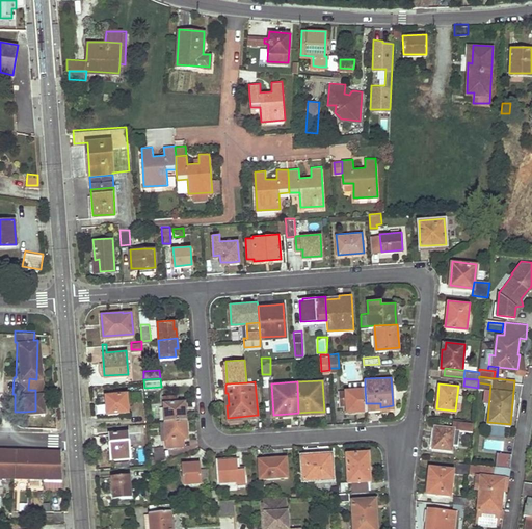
[(348,410),(366,408),(366,403),(365,388),(363,388),(351,389),(340,390),(341,403),(347,402),(348,410)]
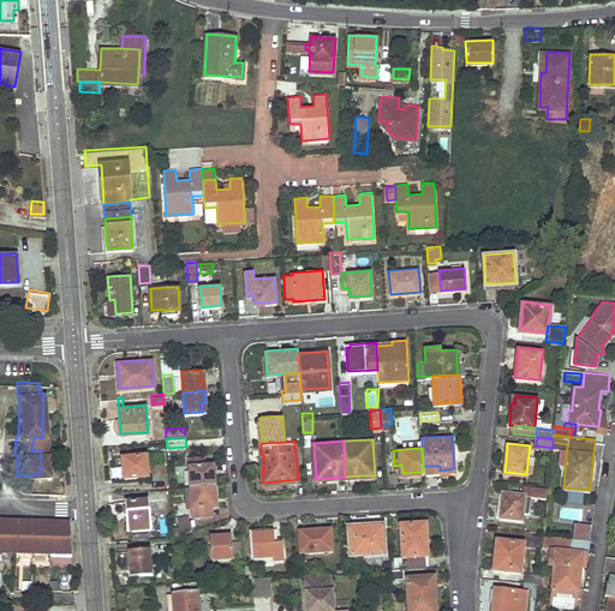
[(124,477),(148,475),(147,461),(147,454),(123,455),(124,477)]
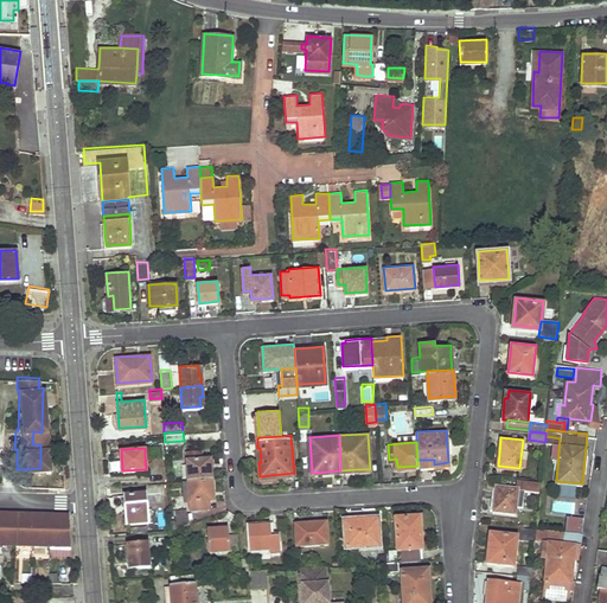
[(186,450),(189,478),(212,476),(211,467),(210,455),(202,456),(202,449),(186,450)]
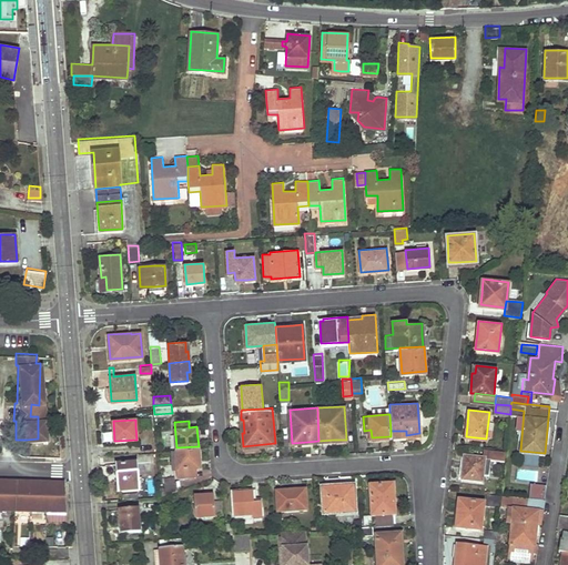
[(176,476),(192,475),(191,466),(194,466),(200,466),(199,446),(176,447),(173,449),(173,451),(175,451),(176,467),(176,476)]
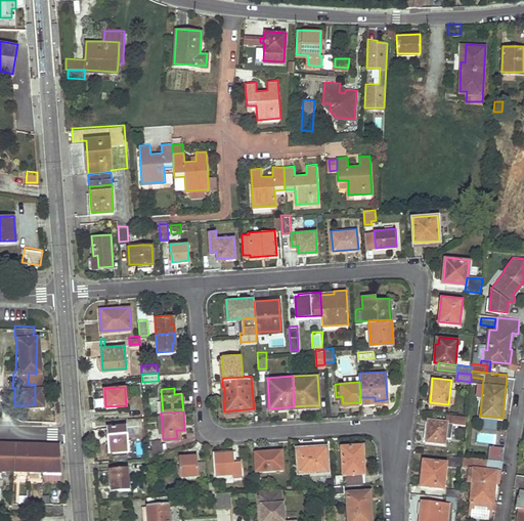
[(465,423),(466,416),(446,414),(446,419),(427,418),(426,431),(425,440),(445,441),(445,436),(450,436),(451,422),(465,423)]
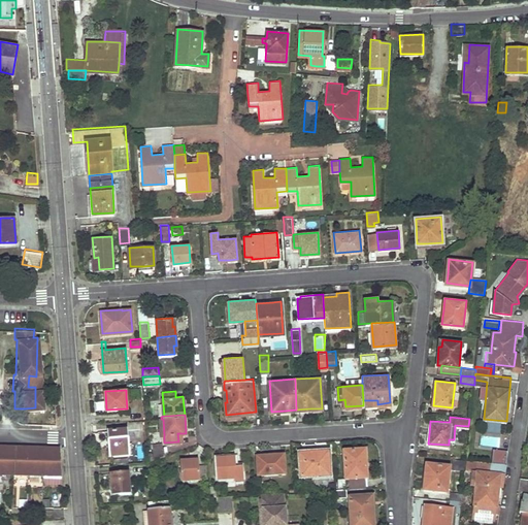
[(500,430),(500,420),(489,420),(489,429),(500,430)]
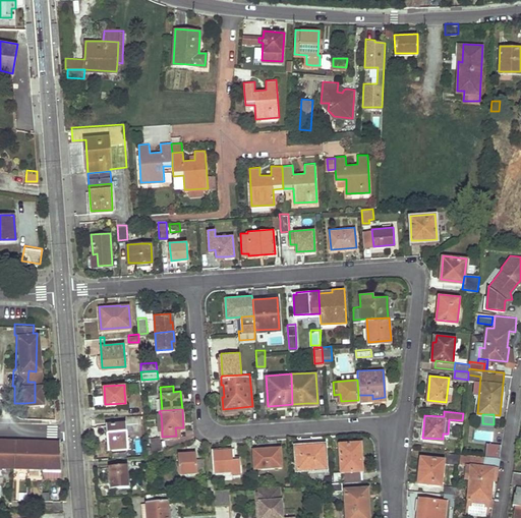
[(110,449),(127,447),(125,421),(107,423),(107,433),(109,433),(110,449)]
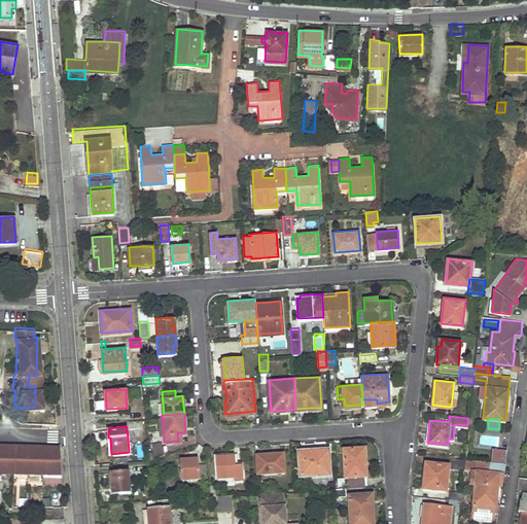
[(147,442),(148,458),(164,453),(163,444),(161,445),(151,446),(150,442),(147,442)]
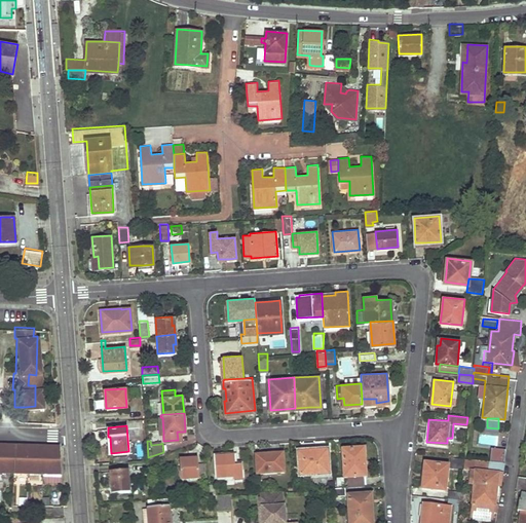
[(0,443),(0,471),(14,472),(16,444),(0,443)]
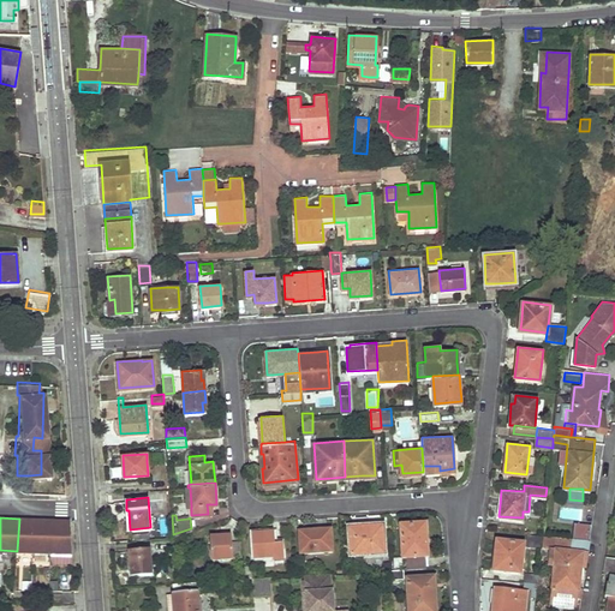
[(70,520),(19,519),(17,551),(72,553),(70,520)]
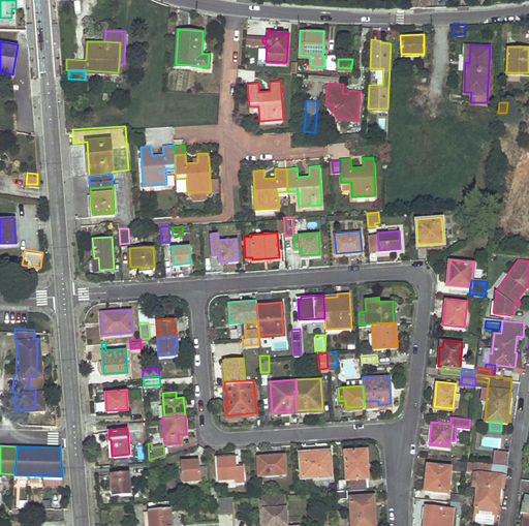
[(494,447),(492,462),(466,459),(465,469),(464,483),(472,483),(473,470),(477,471),(476,484),(473,518),(495,520),(496,506),(498,506),(500,486),(503,486),(504,474),(505,473),(509,450),(494,447)]
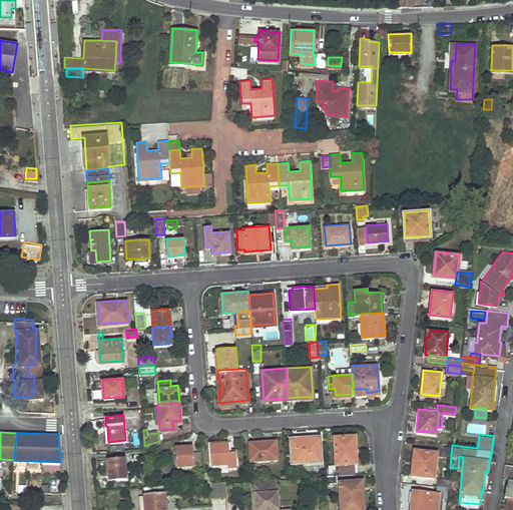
[(335,436),(336,463),(339,463),(339,473),(355,472),(354,463),(357,462),(356,451),(353,451),(353,446),(355,446),(355,435),(335,436)]
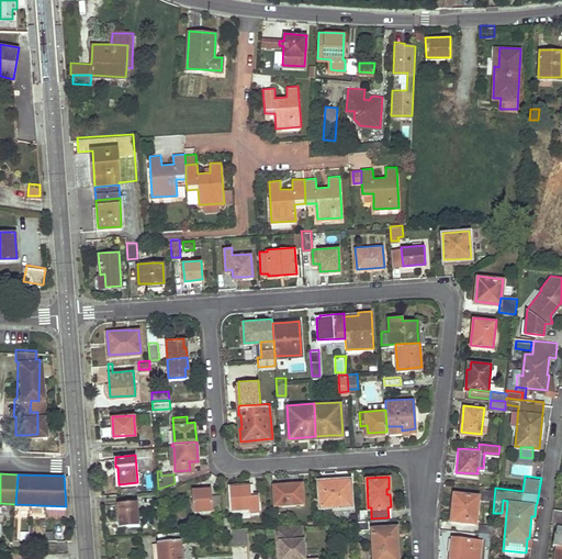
[(324,506),(350,504),(349,479),(329,480),(318,481),(321,506),(324,506)]
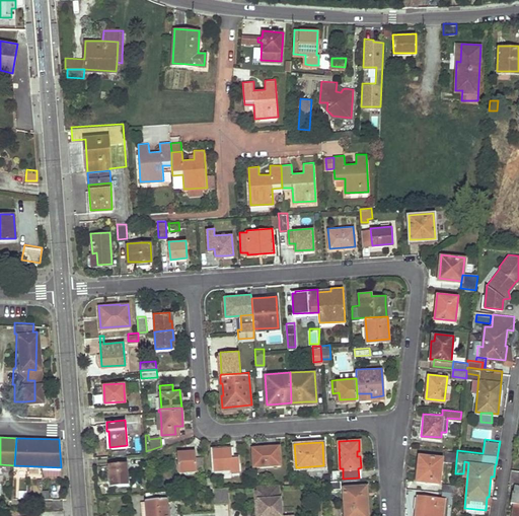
[(252,446),(253,465),(280,463),(279,444),(276,444),(264,445),(252,446)]
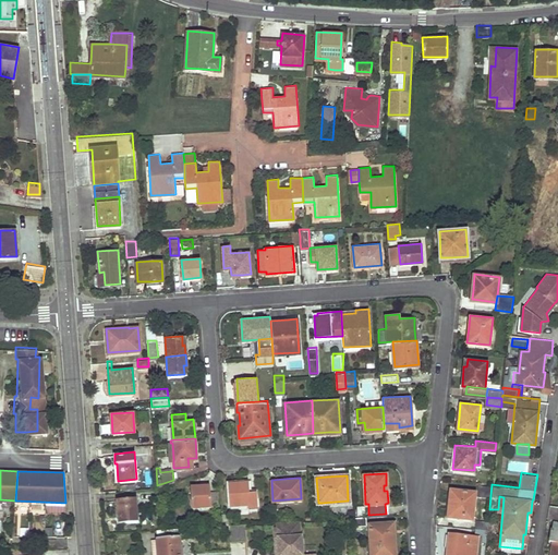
[(247,506),(256,506),(255,491),(247,492),(246,484),(238,485),(238,482),(229,482),(230,504),(247,503),(247,506)]
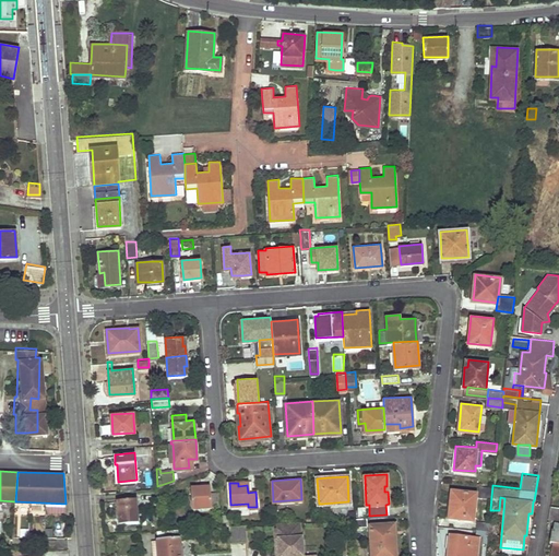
[(491,496),(492,485),(480,484),(478,495),(491,496)]
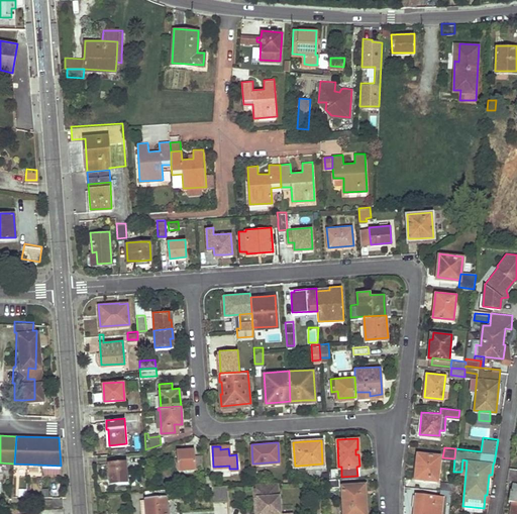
[(176,449),(178,469),(203,467),(202,452),(194,453),(194,450),(186,451),(186,448),(176,449)]
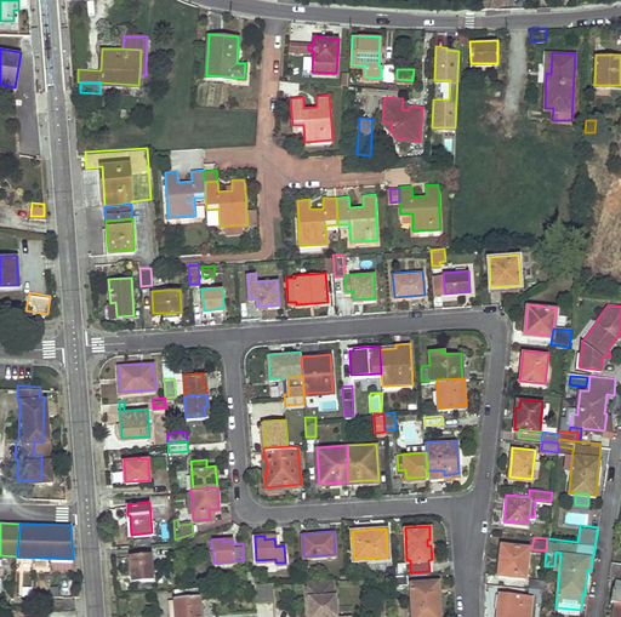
[(525,576),(529,546),(501,542),(500,559),(497,573),(525,576)]
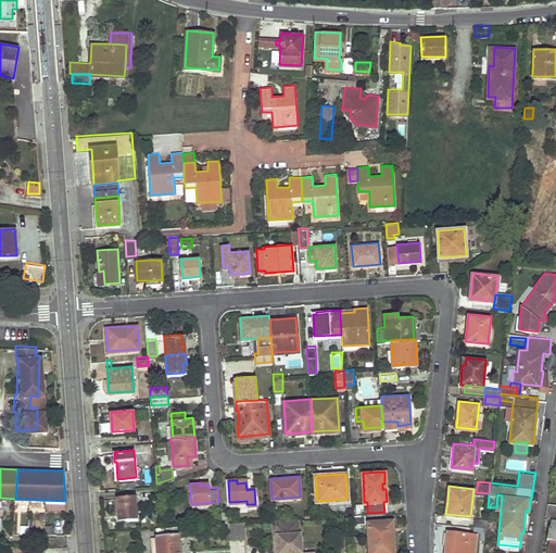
[(117,518),(137,517),(136,507),(136,495),(116,497),(117,518)]
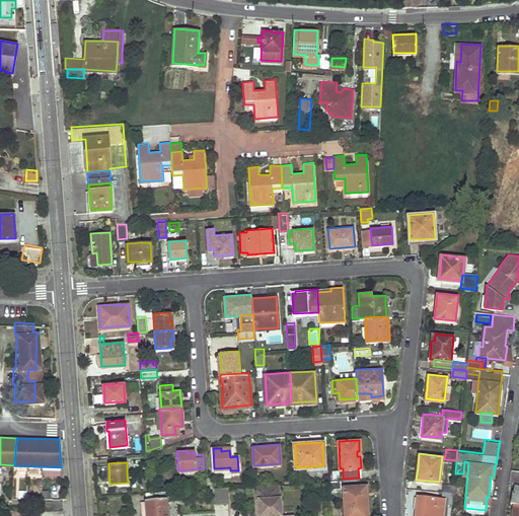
[(518,469),(511,468),(510,472),(509,480),(518,481),(518,469)]
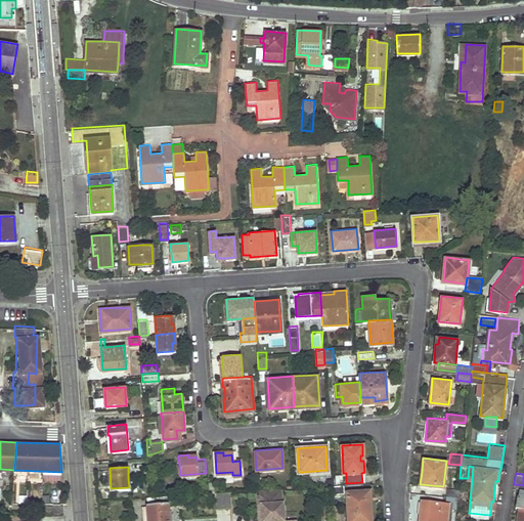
[(336,484),(331,484),(331,492),(343,491),(343,483),(336,484)]
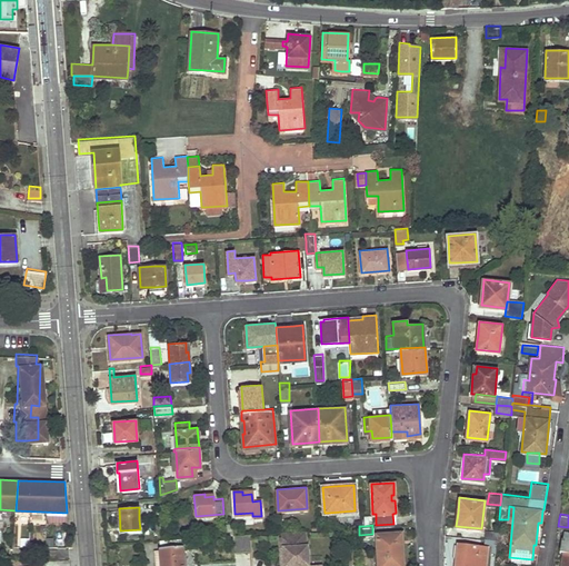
[(267,565),(266,565),(321,565),(322,563),(308,564),(307,544),(298,545),(297,529),(278,530),(279,557),(283,557),(283,565),(267,565)]
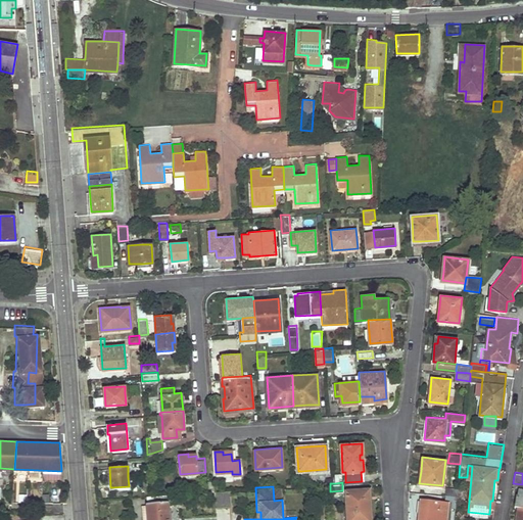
[(457,494),(458,487),(446,486),(446,493),(457,494)]
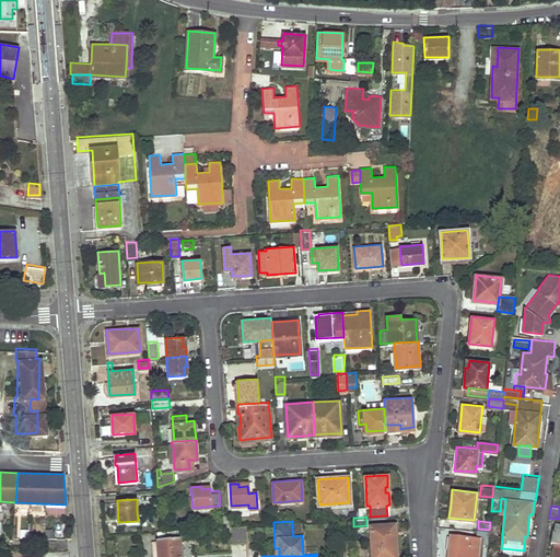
[(371,556),(396,556),(395,533),(392,533),(391,524),(369,525),(371,556)]
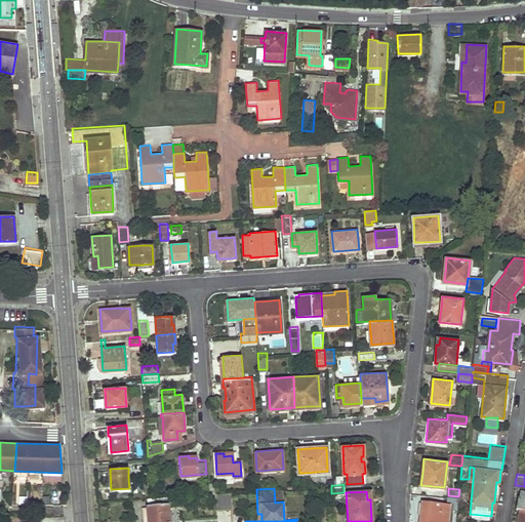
[(18,492),(17,500),(27,502),(27,493),(18,492)]
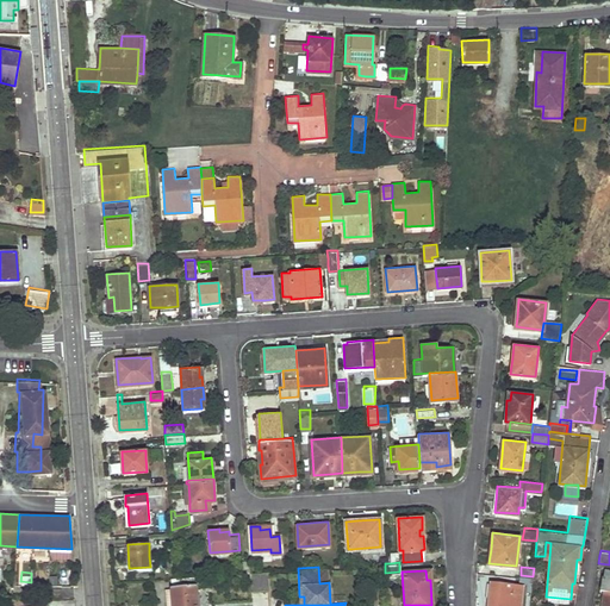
[(250,591),(251,589),(260,589),(268,588),(267,572),(249,573),(250,591)]
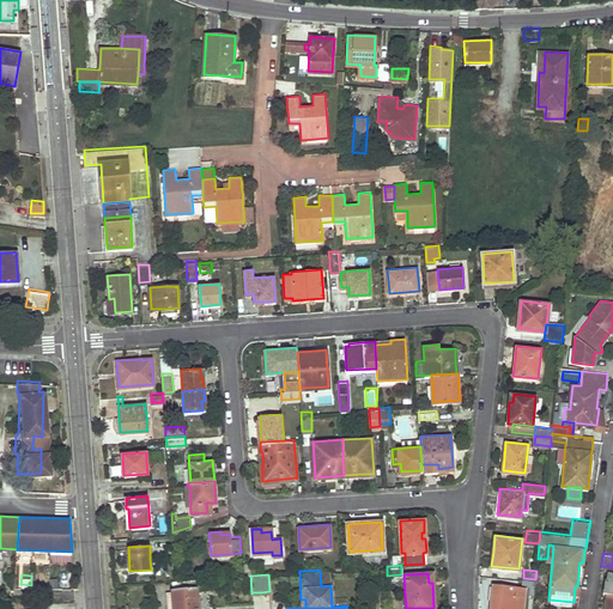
[(173,590),(173,608),(196,608),(196,589),(212,588),(212,590),(246,588),(246,576),(171,580),(173,590)]
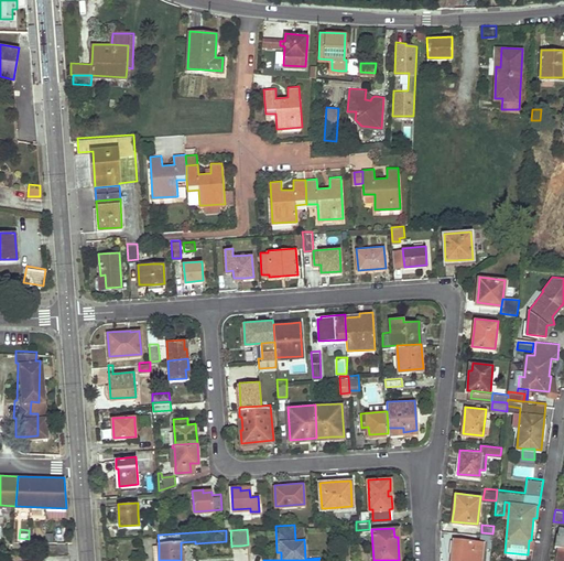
[(480,560),(484,541),(454,538),(452,553),(451,560),(480,560)]
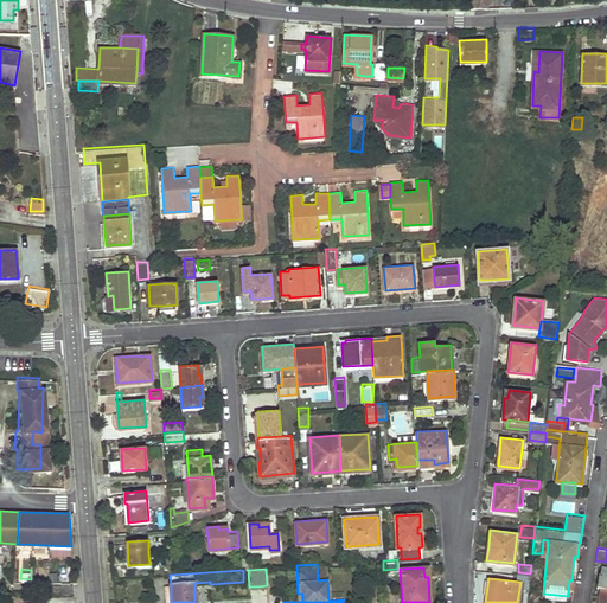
All buildings are outlined.
